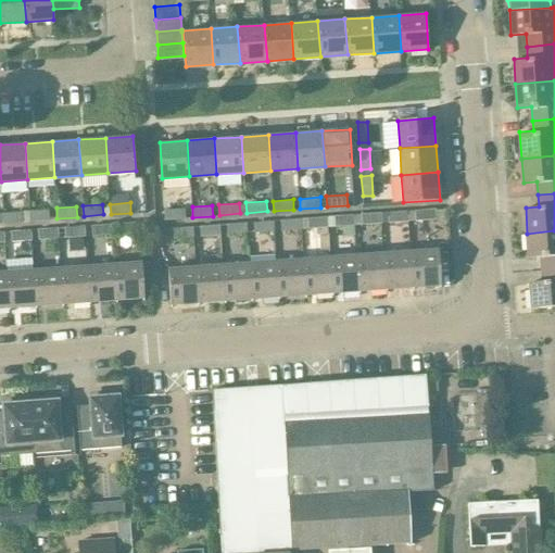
[(186,217),(186,206),(165,209),(165,220),(186,217)]
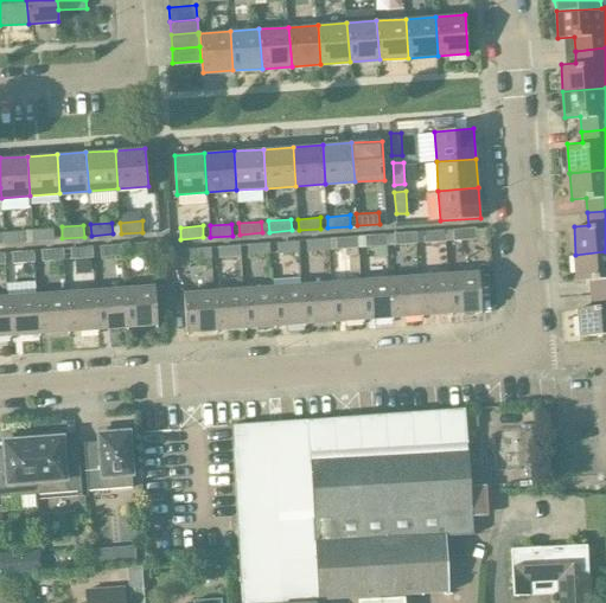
[(453,228),(454,238),(477,237),(476,226),(453,228)]
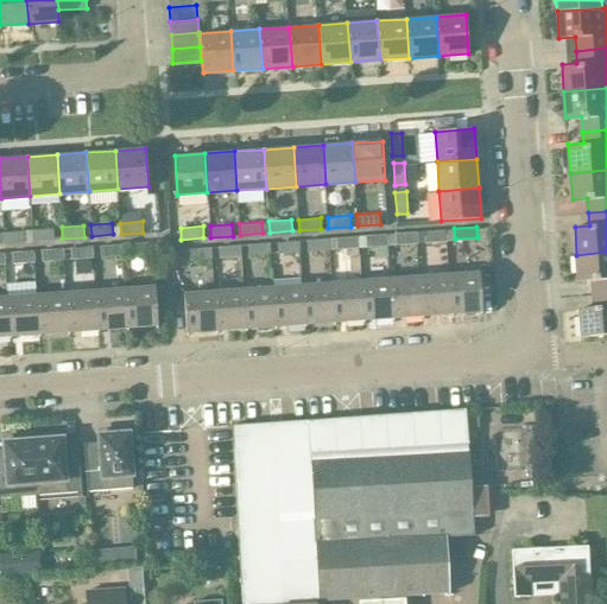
[(32,229),(33,240),(55,239),(54,228),(32,229)]
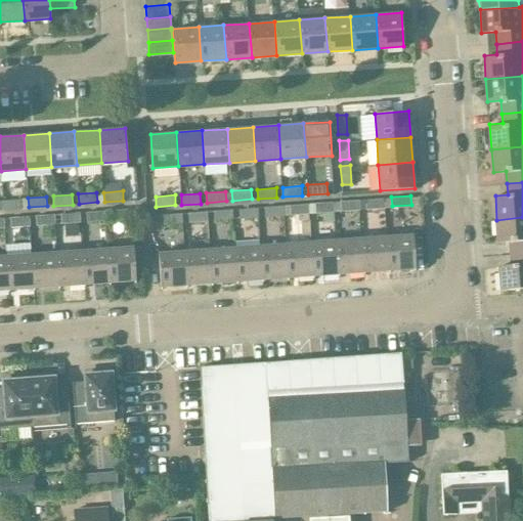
[(386,207),(385,198),(365,199),(366,208),(386,207)]
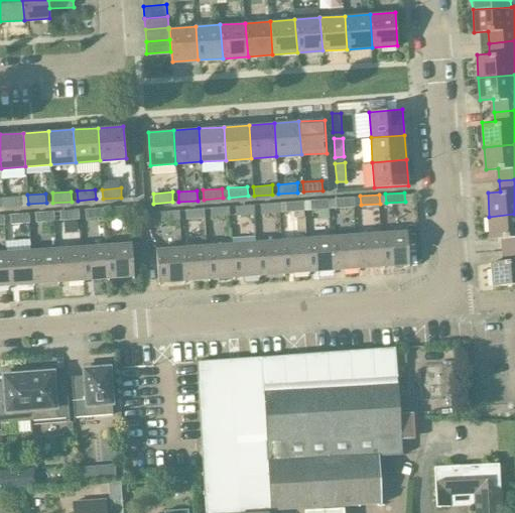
[(2,197),(3,206),(21,205),(21,196),(2,197)]
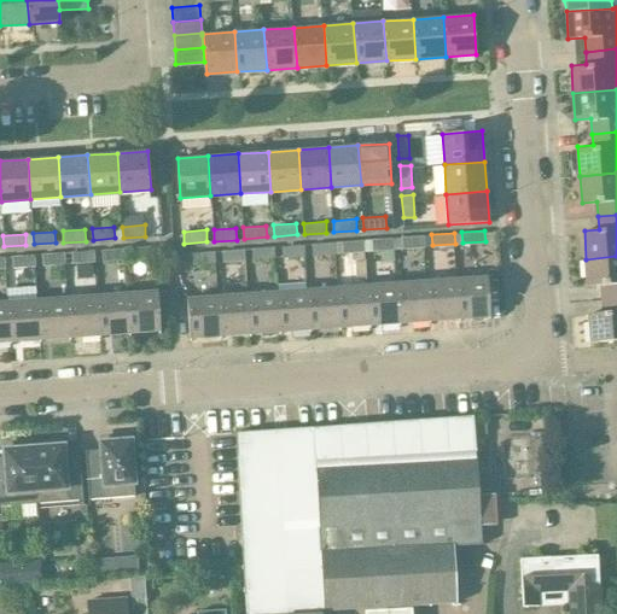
[(425,246),(424,234),(402,237),(402,247),(425,246)]
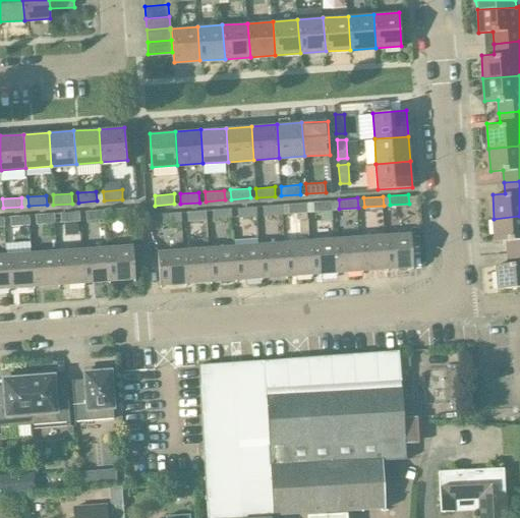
[(333,210),(333,199),(313,200),(314,211),(333,210)]
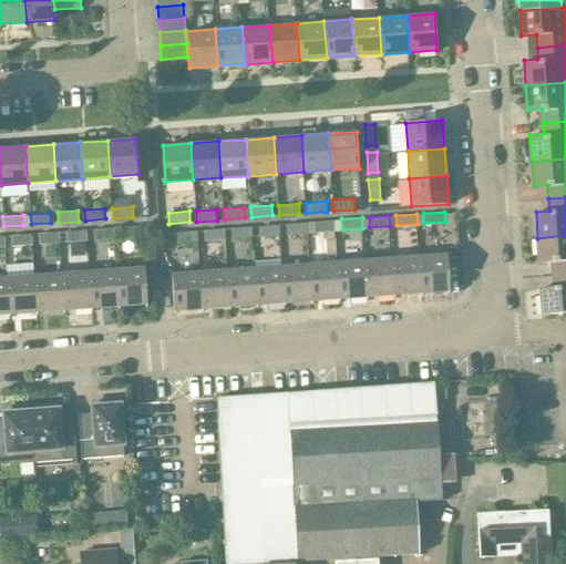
[(335,229),(335,219),(314,221),(315,232),(323,231),(335,229)]
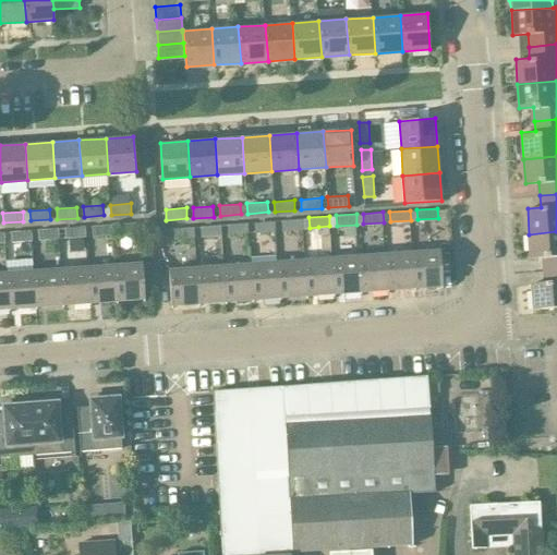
[(303,228),(302,218),(282,219),(283,230),(303,228)]
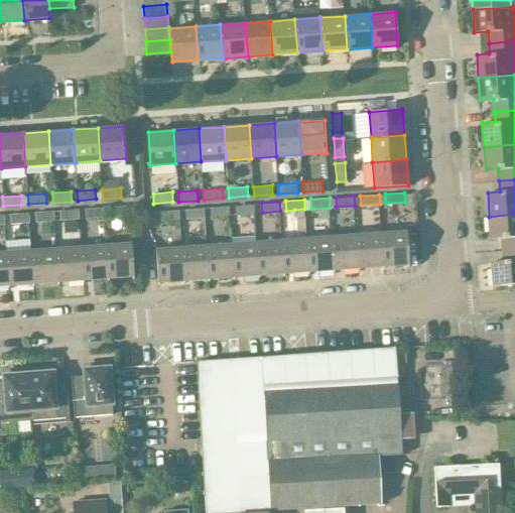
[(255,213),(254,204),(236,205),(236,214),(255,213)]
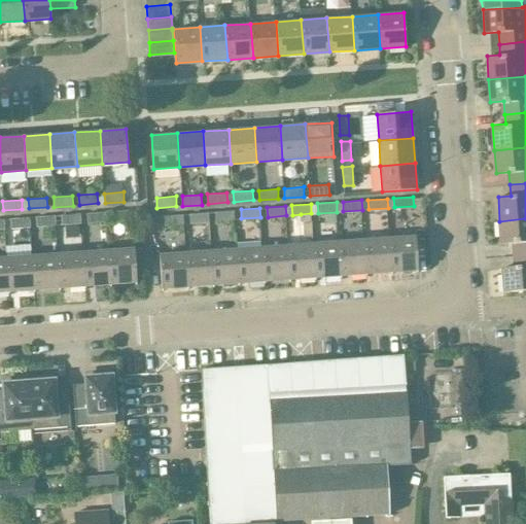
[(112,210),(113,220),(129,219),(129,209),(112,210)]
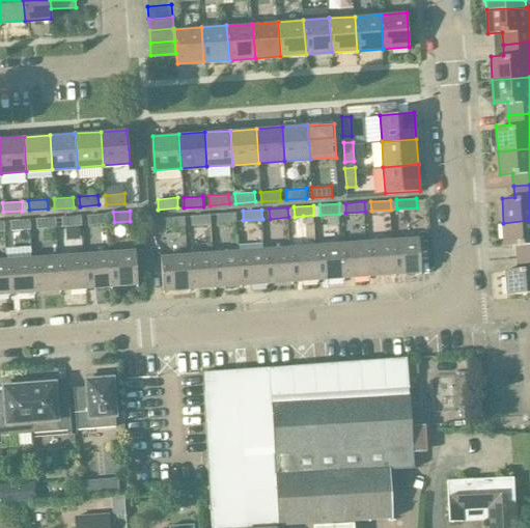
[(87,214),(88,224),(107,222),(106,212),(87,214)]
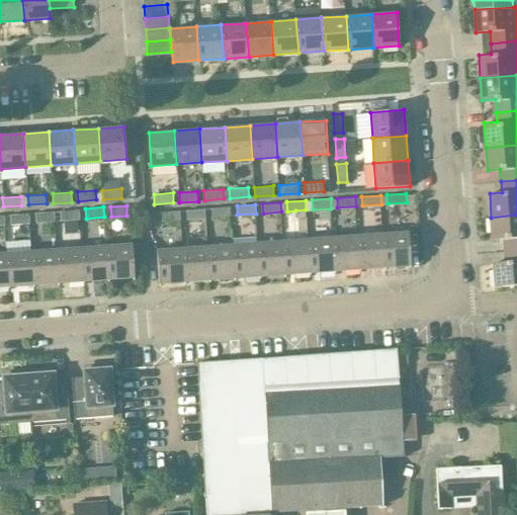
[(231,216),(230,206),(211,207),(212,217),(231,216)]
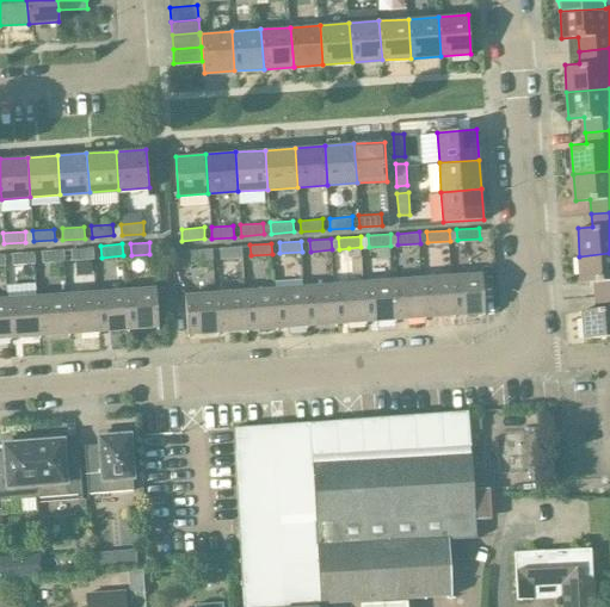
[(244,256),(242,245),(220,247),(221,259),(244,256)]
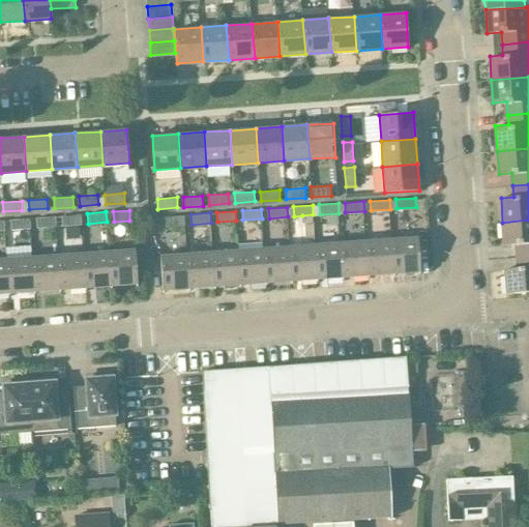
[(62,214),(63,225),(82,224),(81,213),(62,214)]
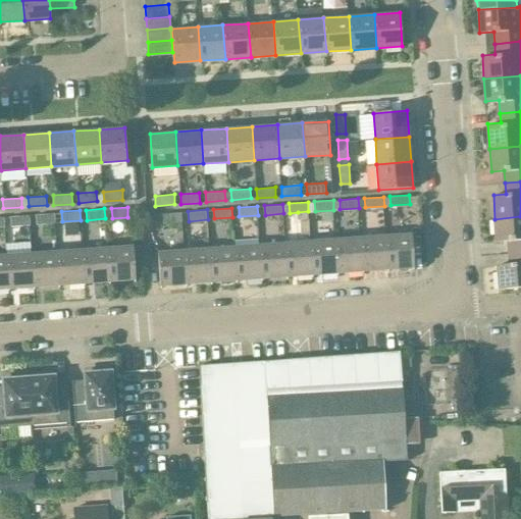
[(183,222),(181,211),(162,212),(163,223),(183,222)]
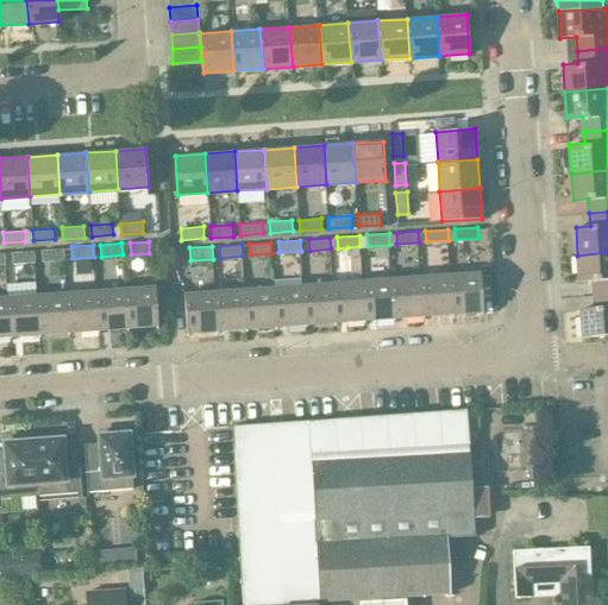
[(42,249),(43,260),(64,258),(64,247),(42,249)]
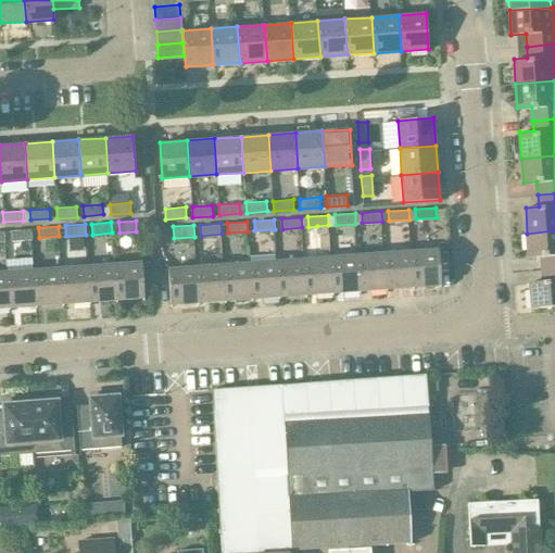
[(12,229),(12,240),(33,238),(32,228),(12,229)]
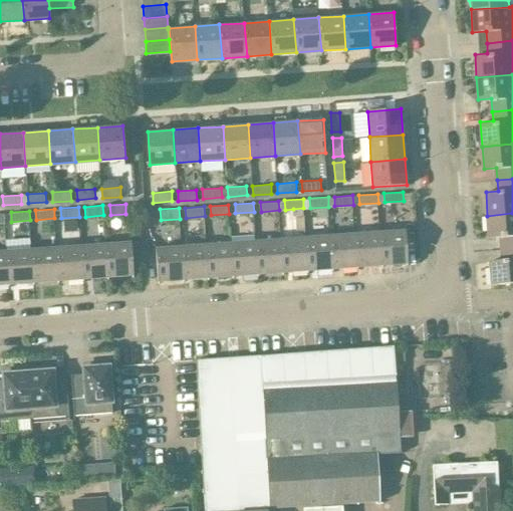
[(512,213),(487,216),(489,237),(501,236),(502,248),(512,247),(512,213)]
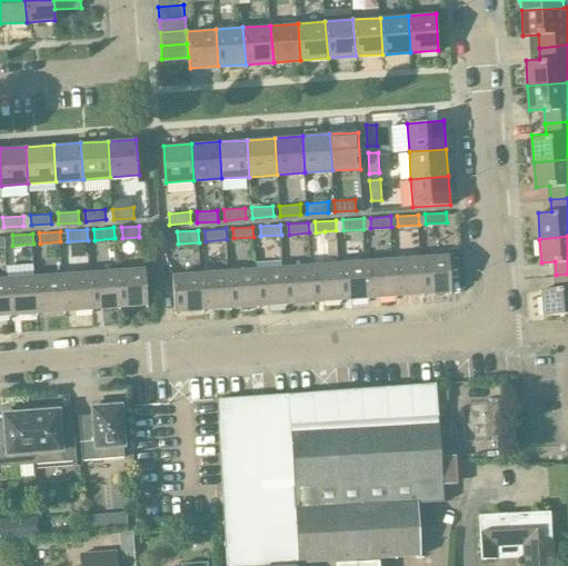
[(329,254),(338,254),(337,238),(328,239),(329,254)]
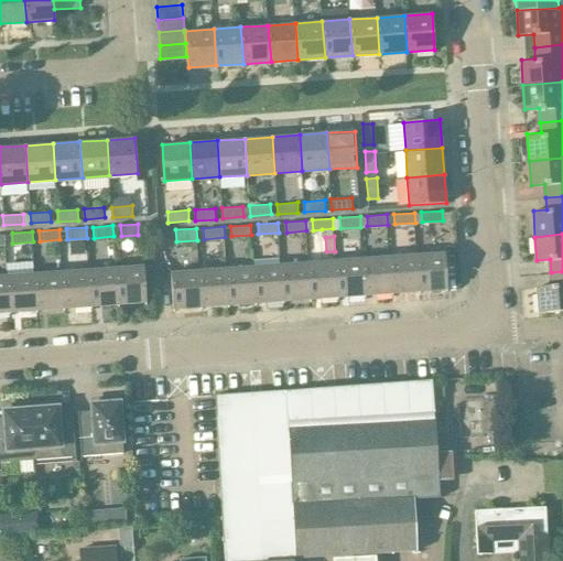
[(444,254),(417,255),(419,291),(446,289),(444,254)]
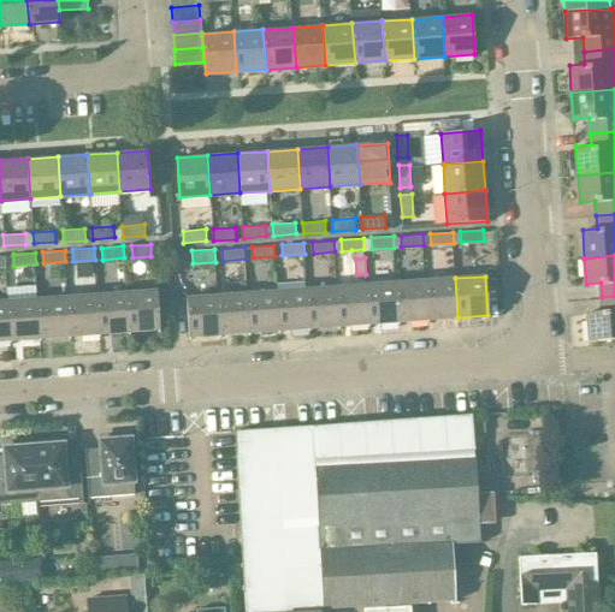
[(427,320),(457,318),(455,278),(425,280),(427,320)]
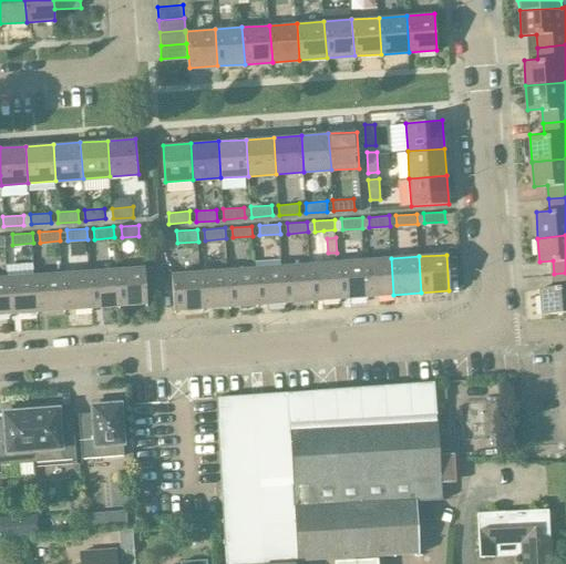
[(367,296),(393,295),(391,258),(364,260),(367,296)]
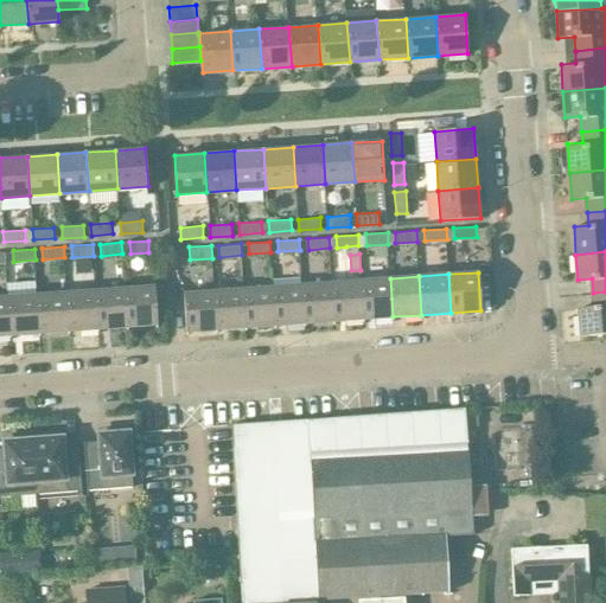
[(363,319),(393,316),(390,278),(361,280),(363,319)]
